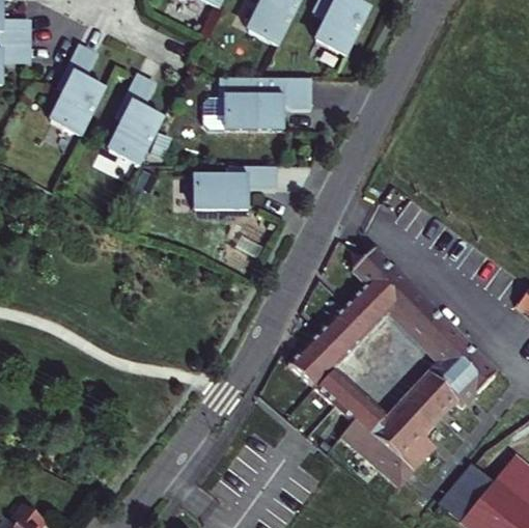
[(266,0),(250,30),(279,45),(301,0),(266,0)]
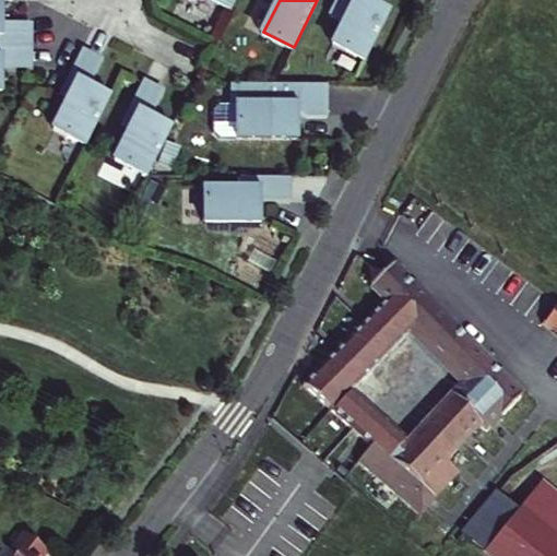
[(328,0),(323,9),(339,18),(328,38),(359,54),(383,6),(372,0),(328,0)]
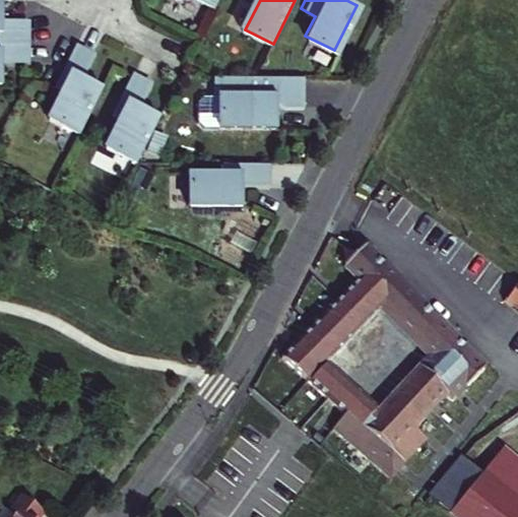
[(0,40),(22,40),(22,21),(0,20),(0,40)]
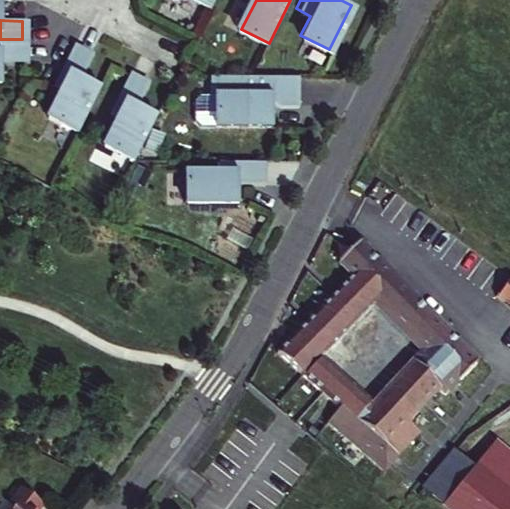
[(0,58),(22,58),(22,39),(0,39),(0,58)]
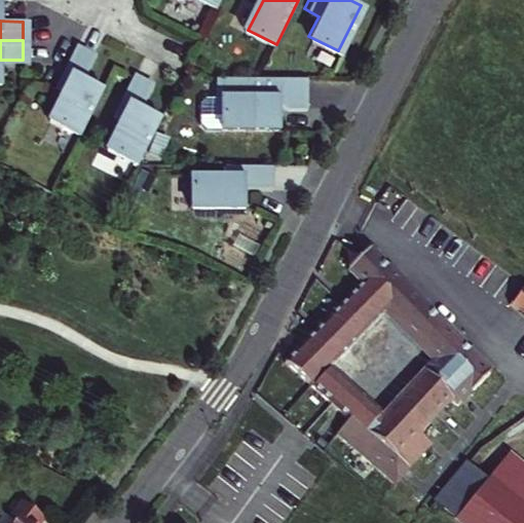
[(94,55),(77,46),(57,85),(66,90),(51,119),(80,135),(104,88),(82,78),(94,55)]
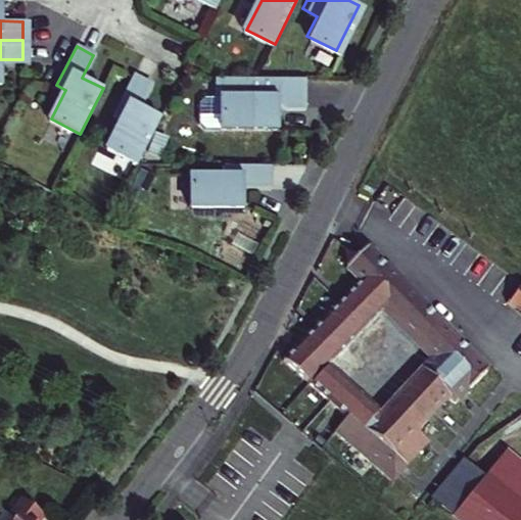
[(150,84),(134,76),(113,114),(123,119),(108,148),(137,162),(160,116),(139,106),(150,84)]
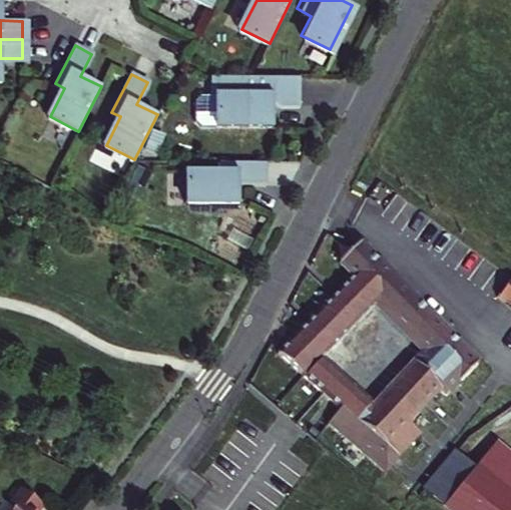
[(302,75),(212,75),(212,93),(217,93),(217,125),(275,125),(275,102),(278,102),(283,105),(301,105),(302,75)]
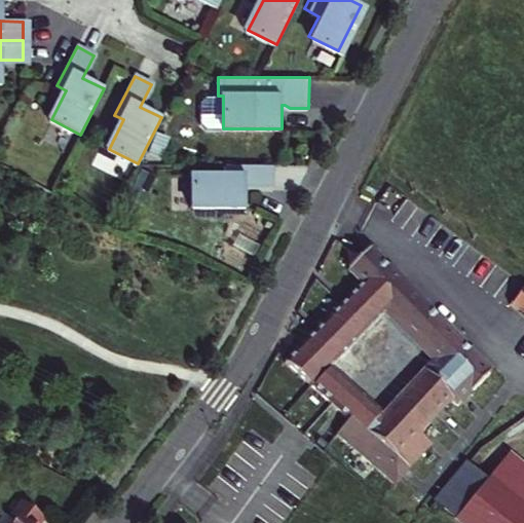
[(274,165),(230,164),(230,175),(197,175),(197,208),(249,208),(249,184),(274,184),(274,165)]
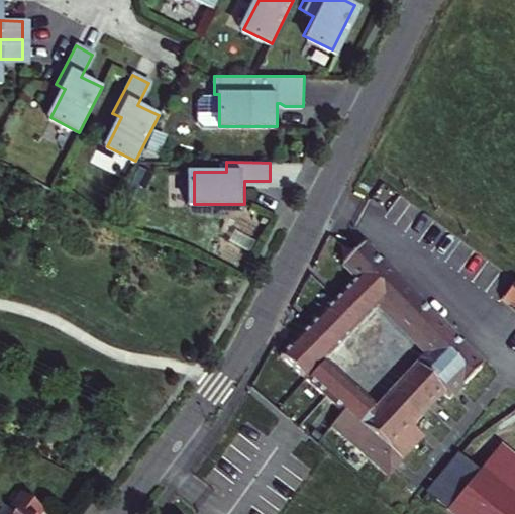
[(366,238),(342,261),(359,279),(282,353),(343,409),(346,406),(405,455),(425,432),(416,423),(433,406),(436,409),(483,360),(366,238)]
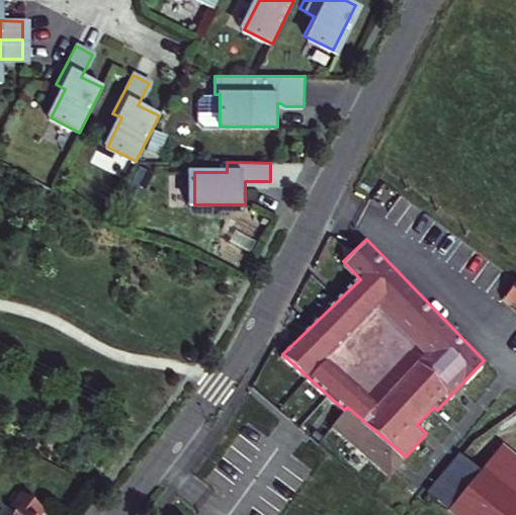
[(515,281),(512,286),(507,283),(503,289),(507,293),(506,295),(515,303),(515,281)]
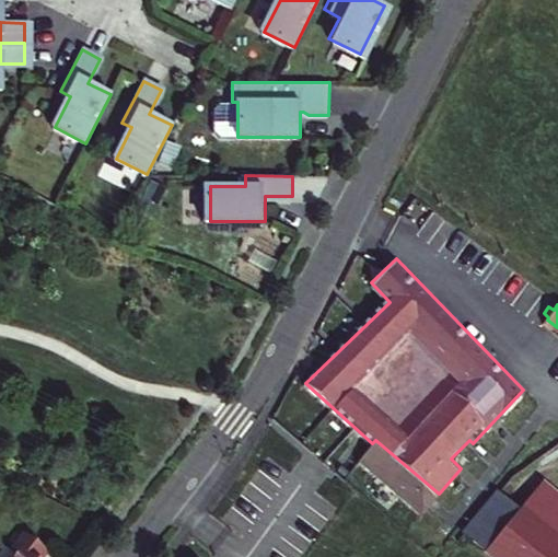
[(375,440),(372,443),(358,460),(421,513),(439,494),(375,440)]
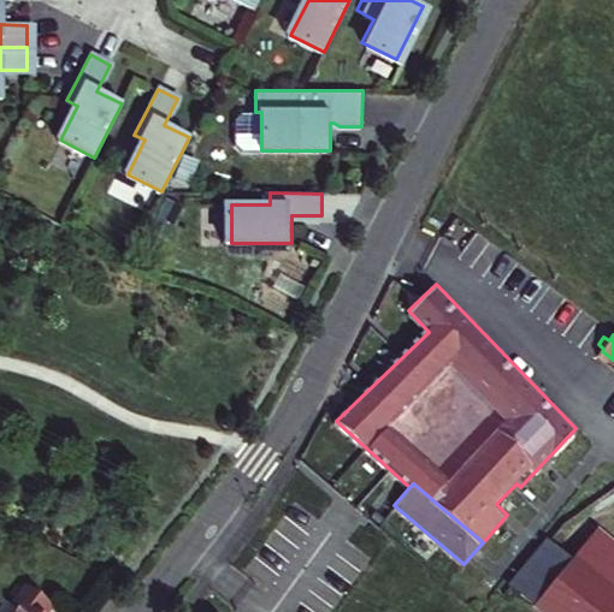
[(548,536),(509,583),(535,605),(543,611),(613,611),(613,584),(576,554),(573,557),(548,536)]
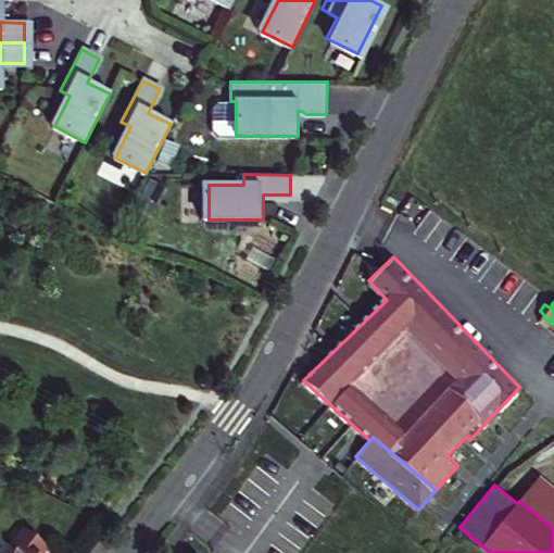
[(14,538),(2,552),(35,552),(34,552),(42,540),(17,520),(8,532),(14,538)]
